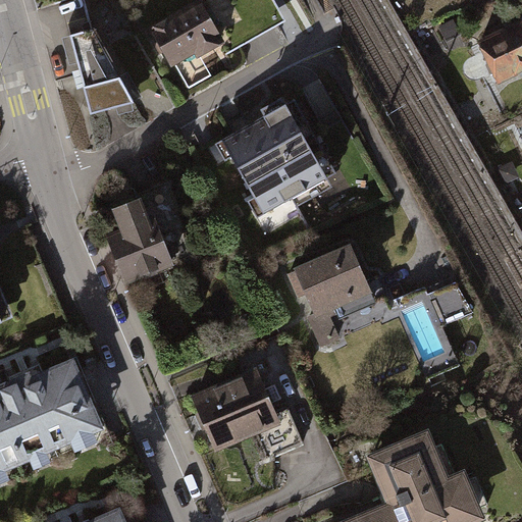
[(208,0),(206,0),(153,30),(174,68),(229,38),(208,0)]
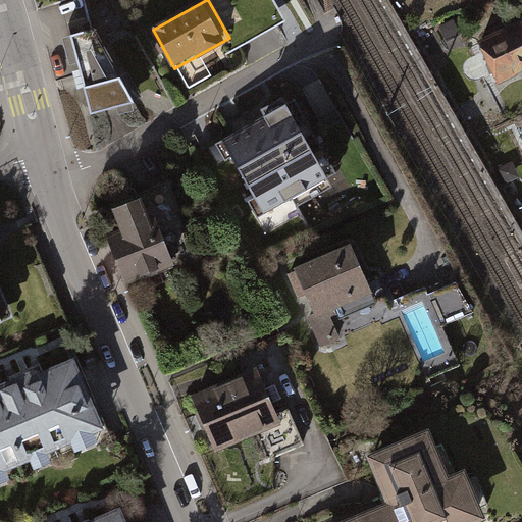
[(521,27),(478,48),(497,88),(521,75),(521,27)]
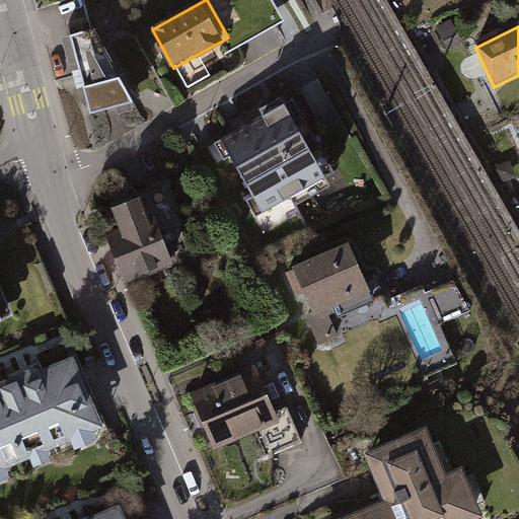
[(91,29),(69,34),(90,112),(132,100),(91,29)]
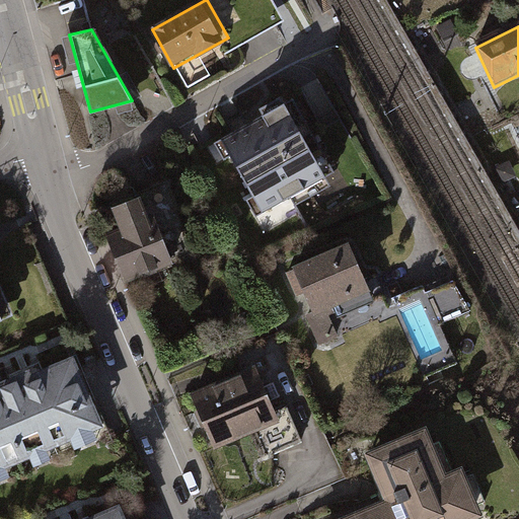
[(297,96),(227,138),(269,209),(340,167),(297,96)]
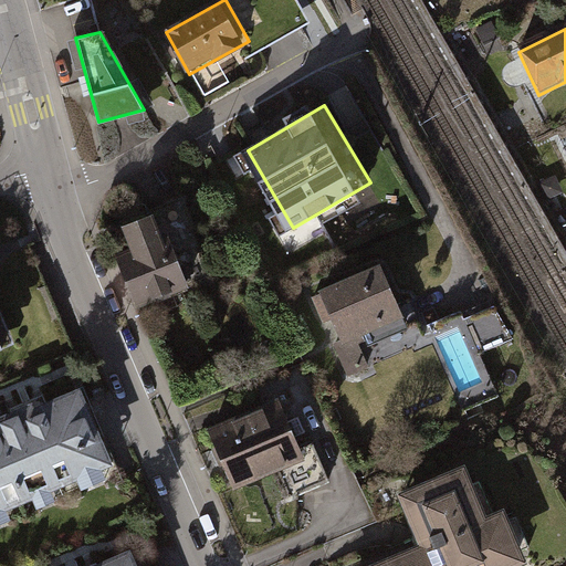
[(159,216),(126,230),(134,250),(116,258),(137,312),(189,291),(159,216)]
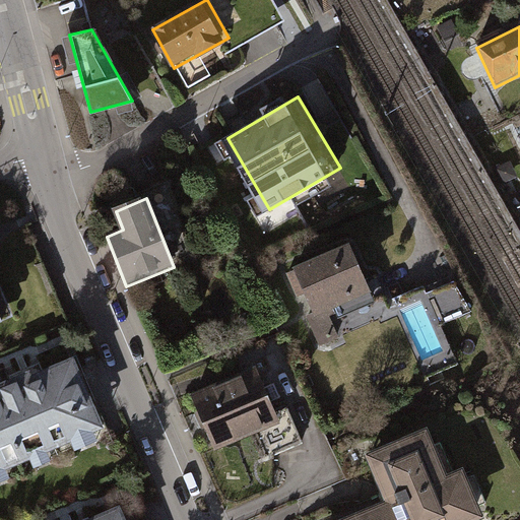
[(349,246),(289,271),(320,342),(340,333),(333,316),(373,300),(349,246)]
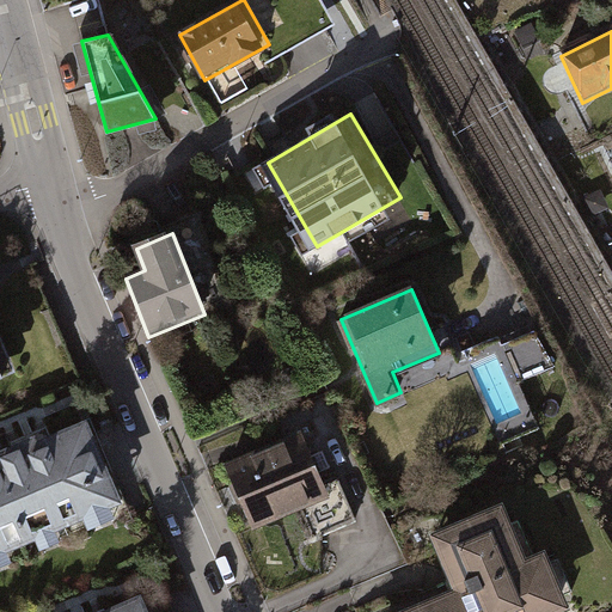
[(87,427),(0,460),(0,562),(123,515),(87,427)]
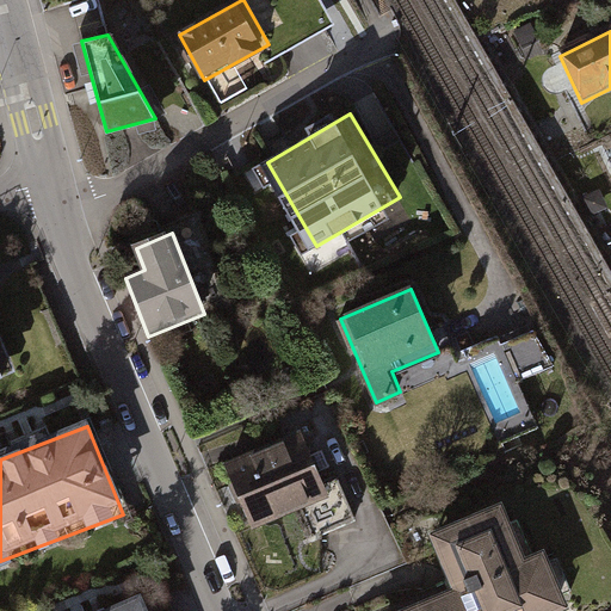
[(302,433),(227,462),(253,528),(328,498),(302,433)]
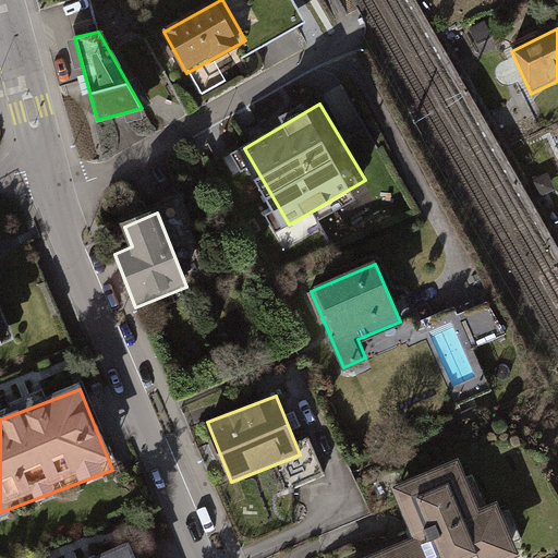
[(460,464),(396,490),(416,538),(368,557),(521,557),(499,502),(480,511),(460,464)]
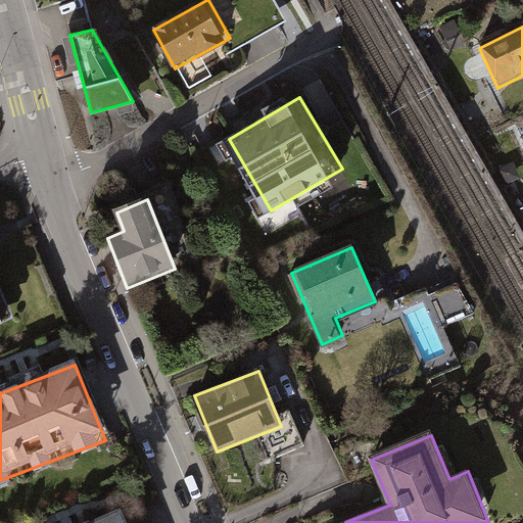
[(125,522),(121,511),(90,522),(125,522)]
